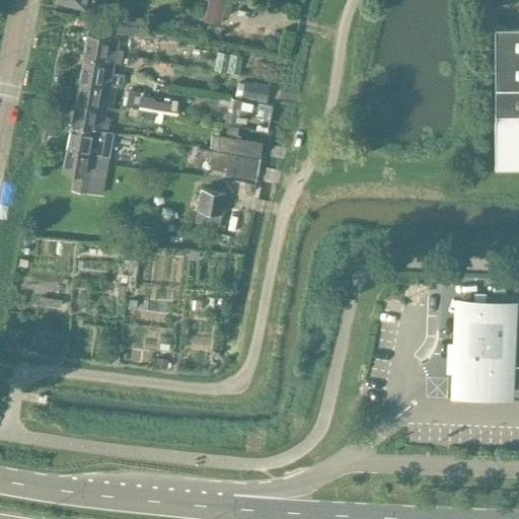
[(208,6),(205,21),(220,24),(223,10),(208,6)]
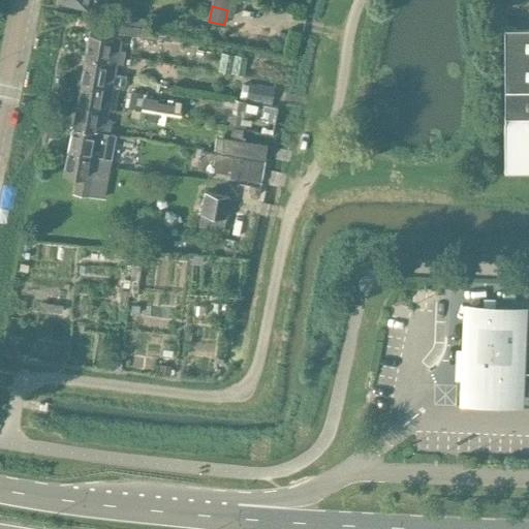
[(117,24),(143,28),(144,19),(118,14),(117,24)]
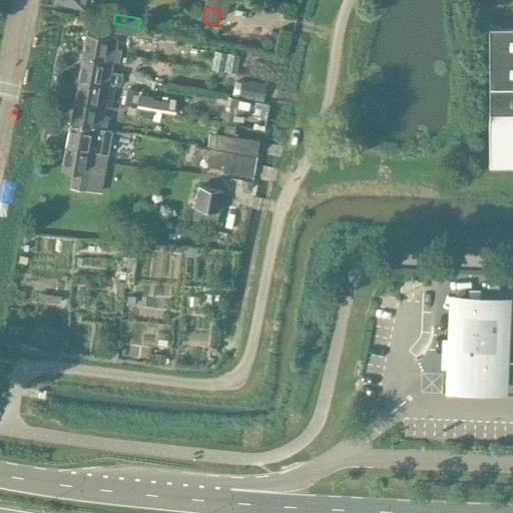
[(110,23),(109,31),(132,35),(133,27),(110,23)]
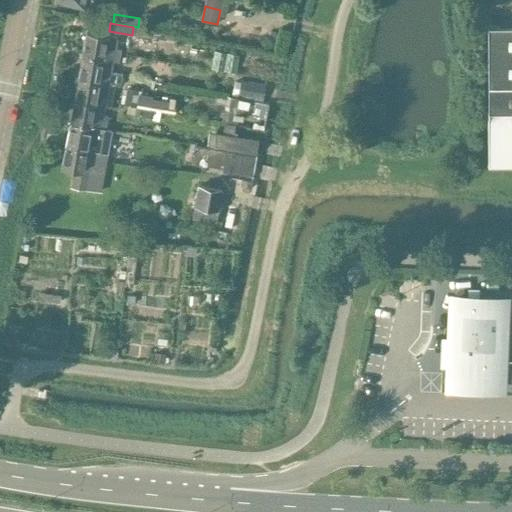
[(511,24),(486,25),(487,115),(486,115),(487,163),(511,162),(511,24)]
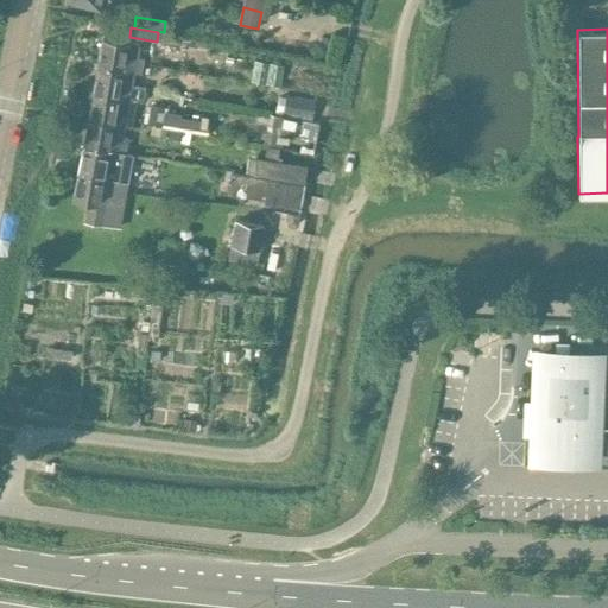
[(137,56),(139,44),(102,37),(97,64),(134,71),(140,73),(143,57),(137,56)]
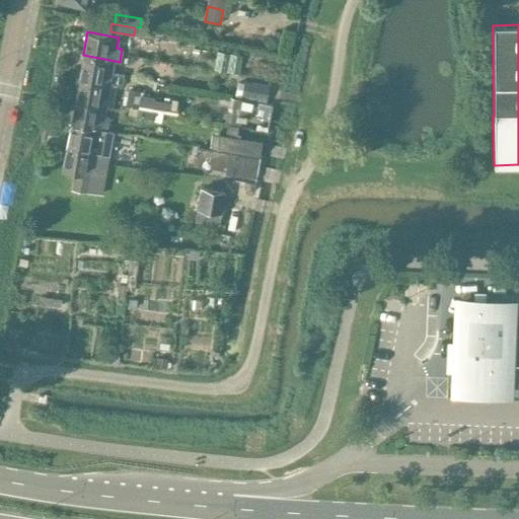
[(113,72),(115,61),(83,55),(79,79),(116,86),(121,87),(124,74),(113,72)]
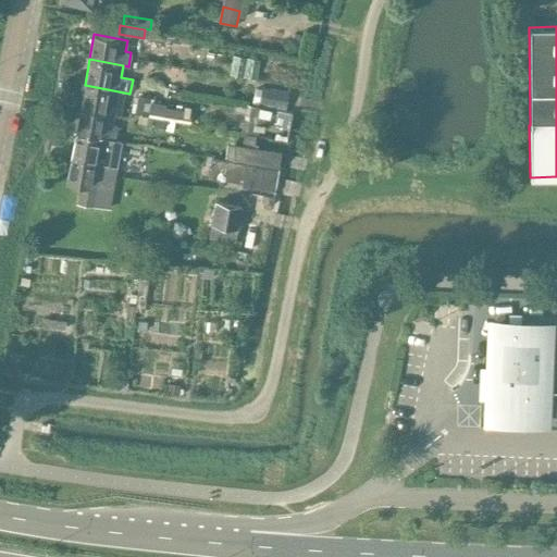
[(120,116),(124,93),(85,85),(81,109),(114,115),(120,116)]
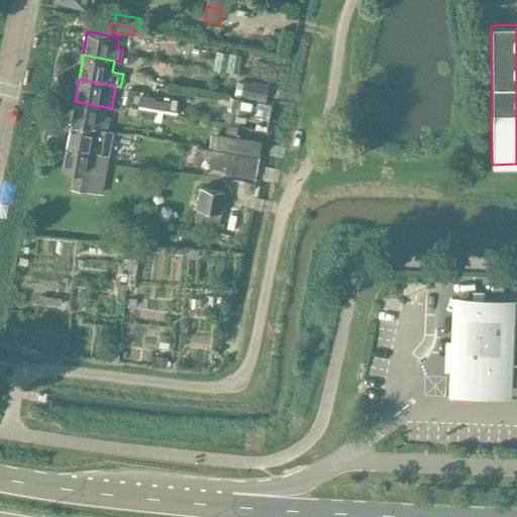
[(240,97),(265,101),(268,86),(242,81),(240,97)]
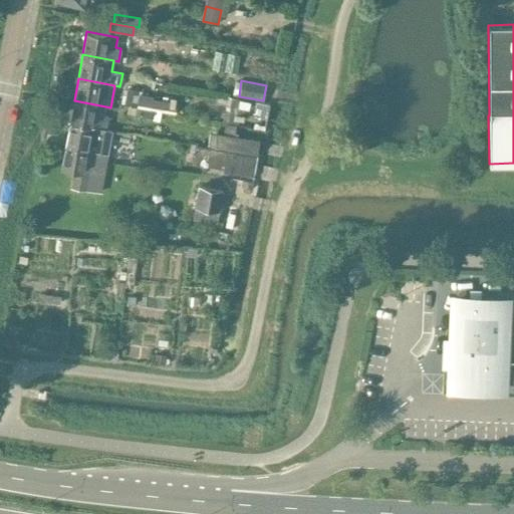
[(219,94),(217,102),(228,104),(226,117),(238,119),(240,106),(250,108),(252,100),(230,96),(219,94)]
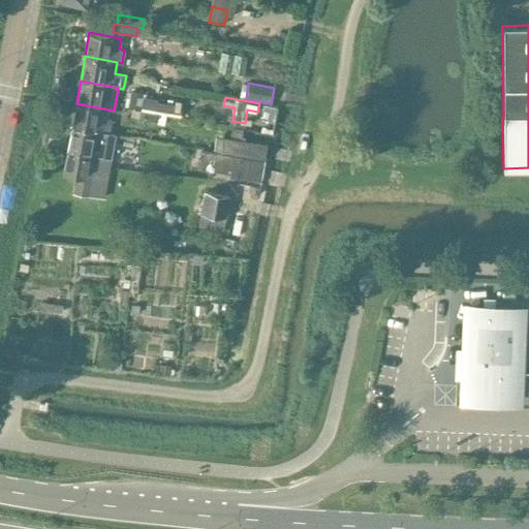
[(174,111),(175,104),(144,99),(142,110),(182,116),(182,112),(174,111)]
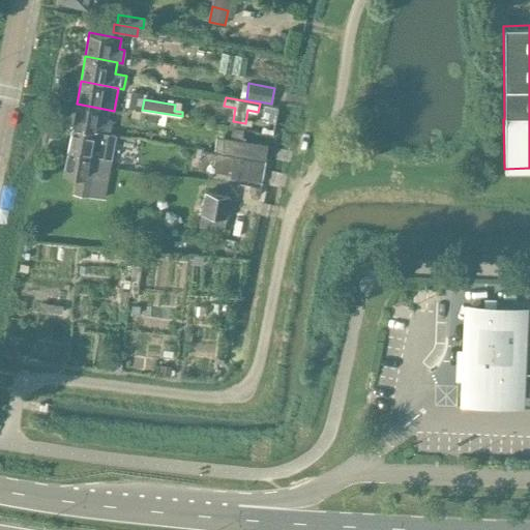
[(107,119),(109,110),(77,104),(72,126),(109,133),(112,120),(107,119)]
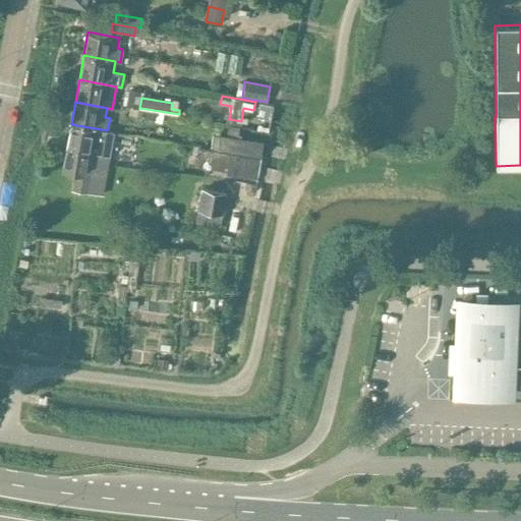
[(259,102),(258,109),(259,109),(258,115),(263,116),(263,118),(270,119),(273,105),(259,102)]
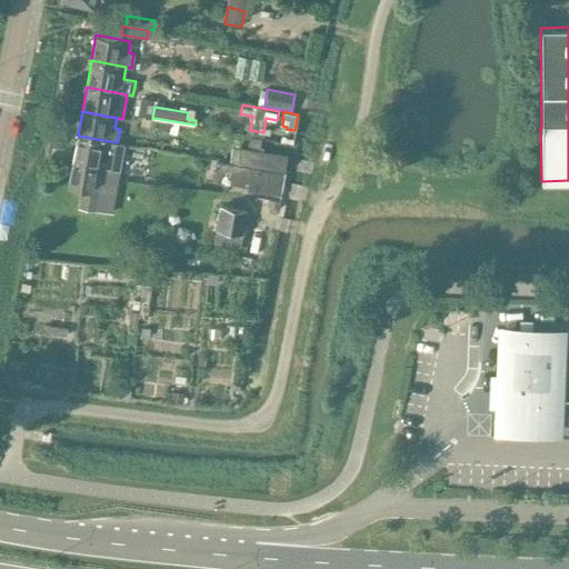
[(142,117),(139,131),(153,133),(155,129),(169,131),(170,122),(156,120),(142,117)]
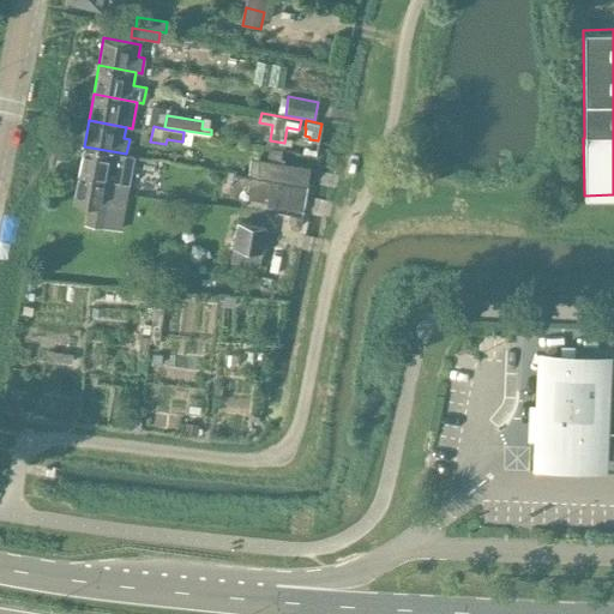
[(84,146),(78,174),(116,181),(128,184),(133,156),(126,154),(84,146)]
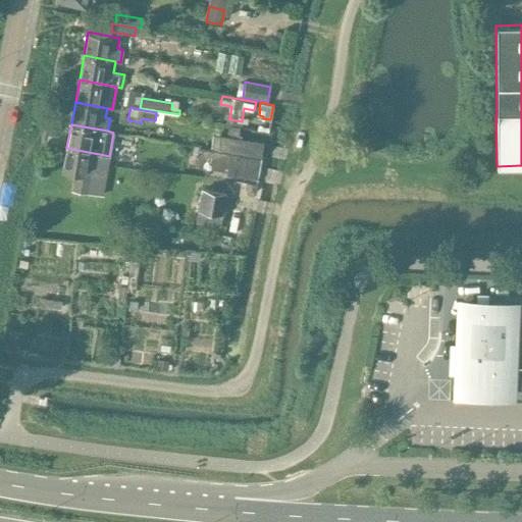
[(66,148),(62,171),(74,174),(71,190),(101,196),(109,156),(99,154),(66,148)]
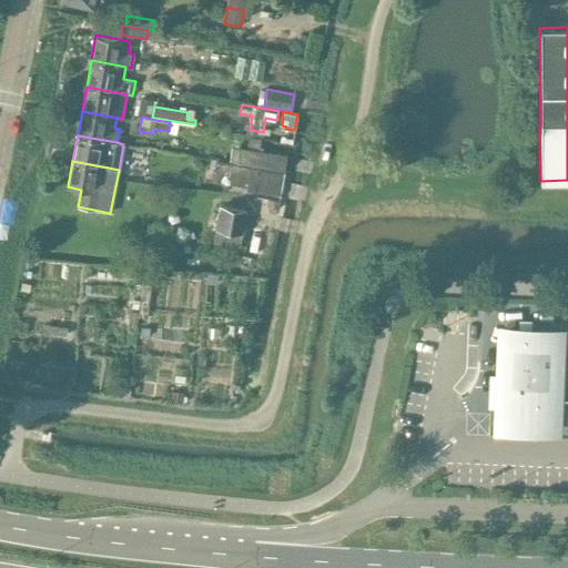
[(217,162),(214,183),(246,189),(246,191),(280,196),(283,173),(217,162)]
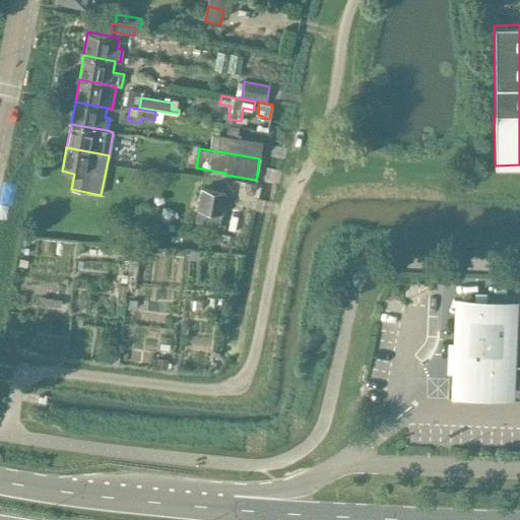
[(199,208),(197,221),(220,225),(223,212),(226,193),(202,189),(199,208)]
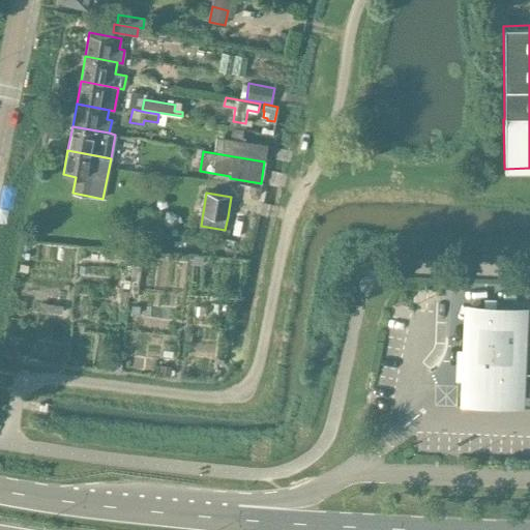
[(459,350),(458,378),(465,379),(464,401),(467,401),(516,403),(516,394),(529,394),(529,307),(525,307),(525,312),(519,312),(495,311),(495,301),(484,300),(484,310),(471,310),(469,350),(459,350)]
